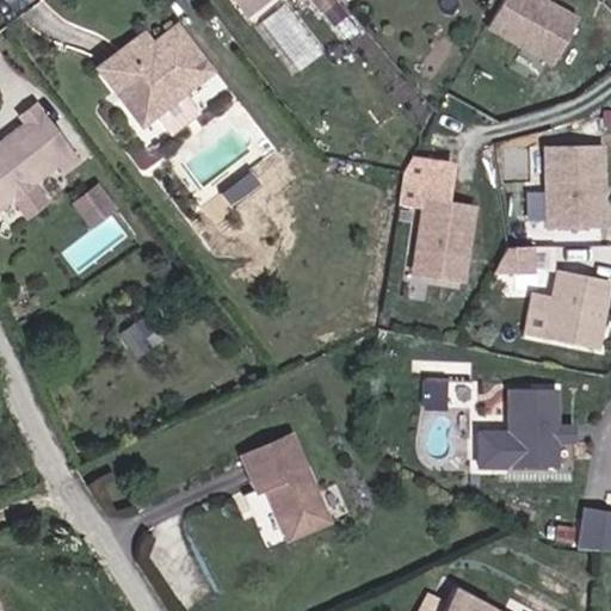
[(245,0),(254,12),(270,0),(245,0)]
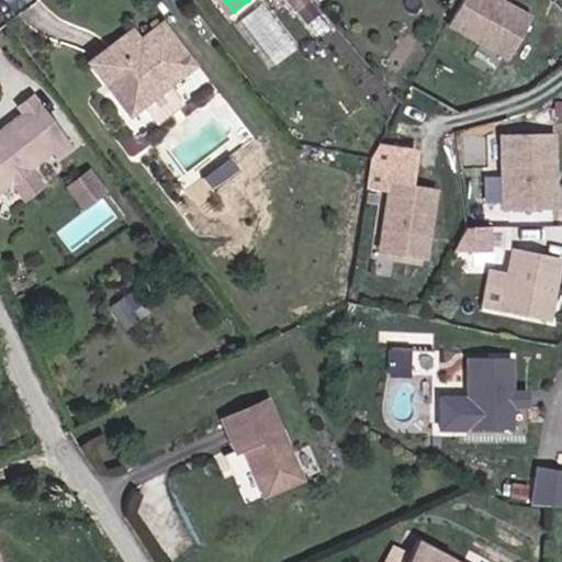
[(467,0),(453,24),(513,57),(532,21),(496,0),(467,0)]
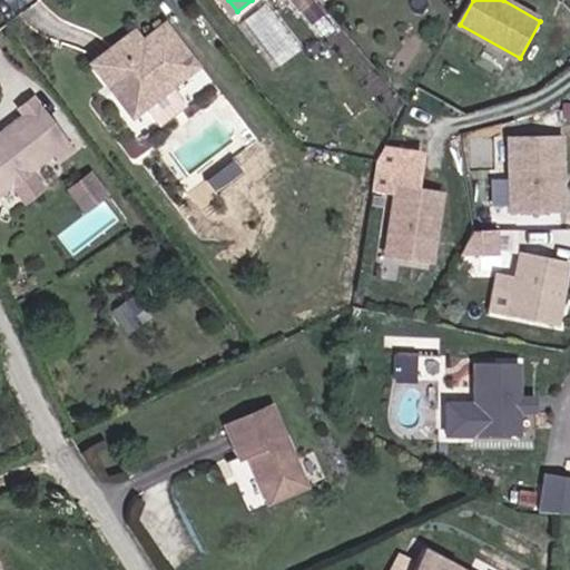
[(110,33),(125,52),(164,20),(157,11),(136,29),(128,20),(110,33)]
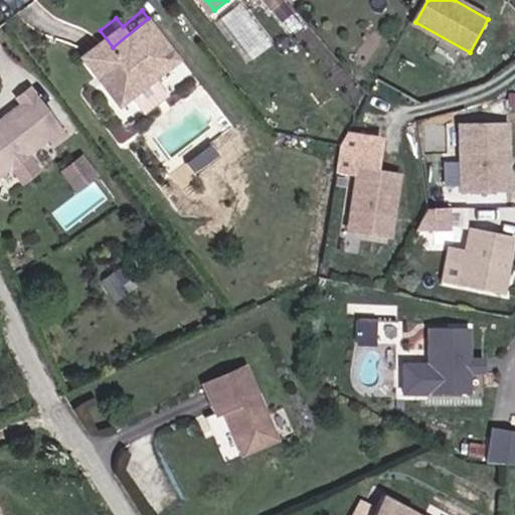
[(173,47),(148,18),(113,47),(100,30),(77,49),(114,96),(173,47)]
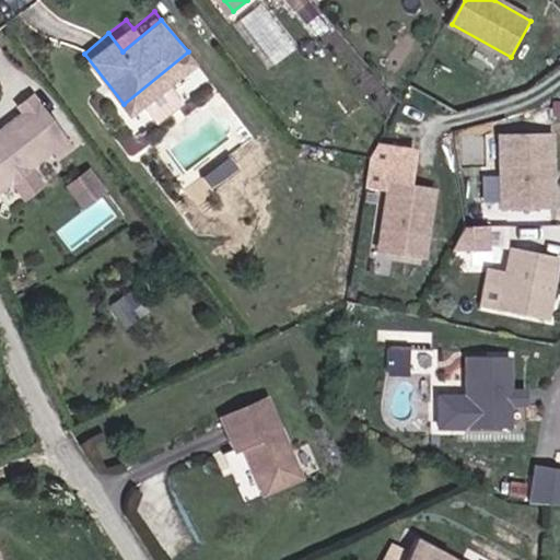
[(25,187),(42,175),(30,158),(53,141),(57,146),(69,136),(27,85),(14,96),(20,104),(0,118),(0,178),(13,171),(25,187)]
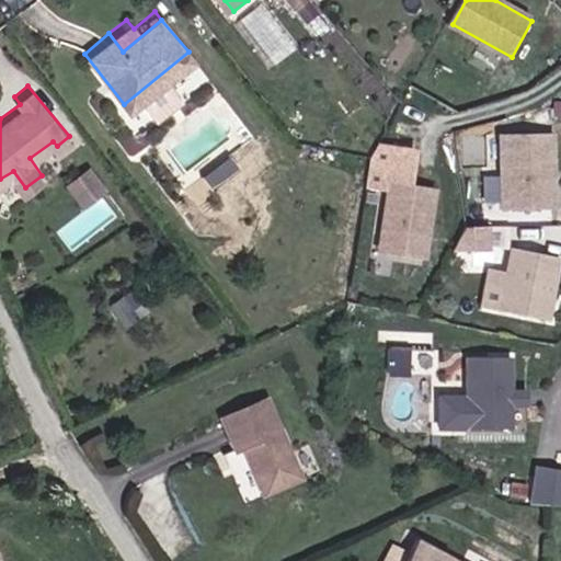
[(560,178),(540,107),(447,134),(478,247),(507,239),(542,229),(530,193),(560,182),(560,178)]
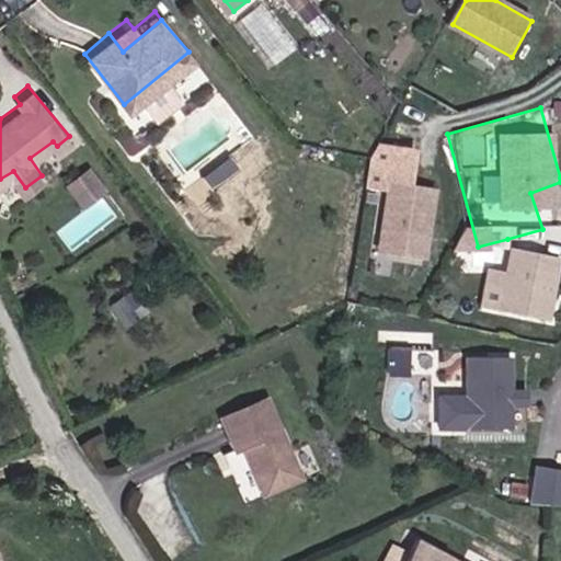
[(366,190),(385,192),(377,256),(432,263),(441,190),(413,186),(420,149),(378,142),(370,158),(366,190)]
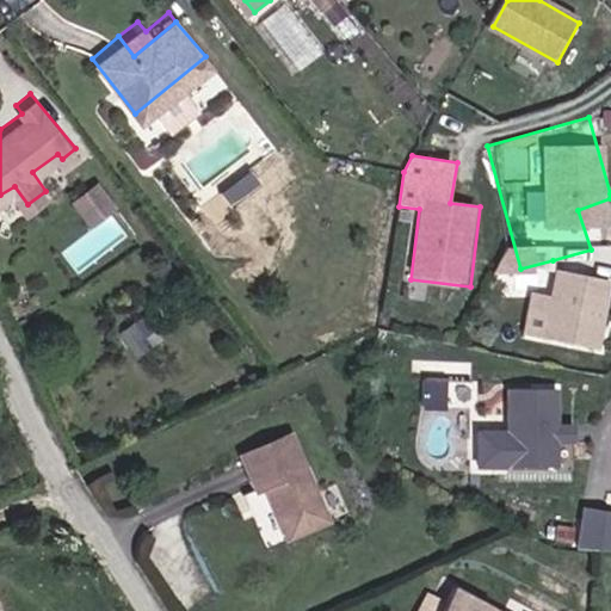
[(91,226),(117,205),(98,179),(71,201),(91,226)]
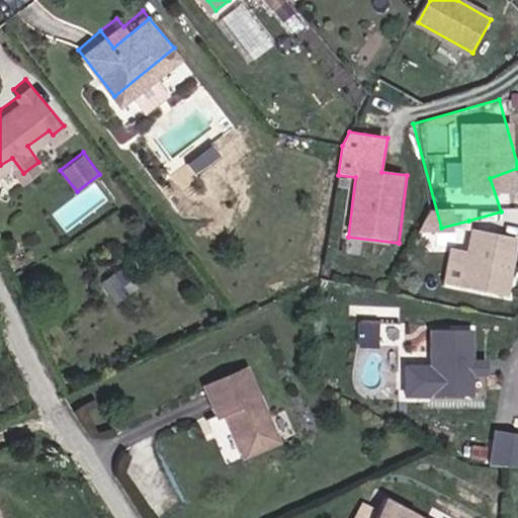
[(517,168),(490,178),(501,211),(517,206),(517,168)]
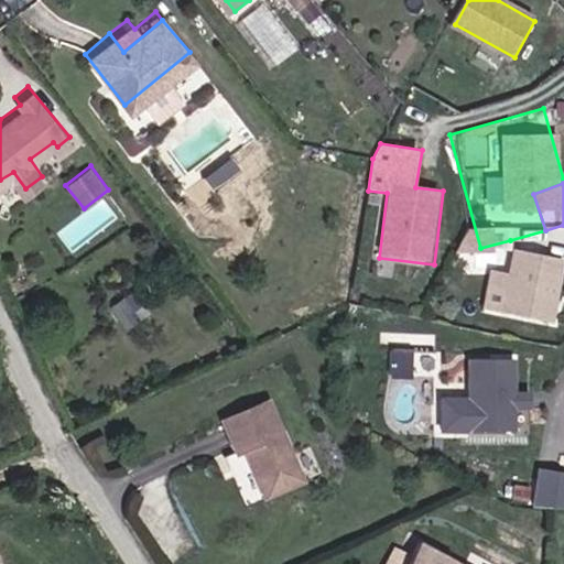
[(563,300),(563,250),(510,240),(496,314),(557,324),(563,300)]
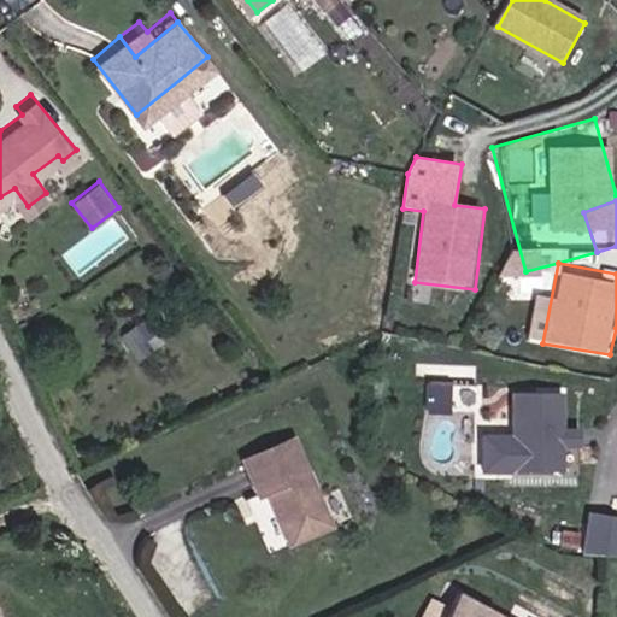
[(509,291),(541,287),(539,274),(507,276),(509,291)]
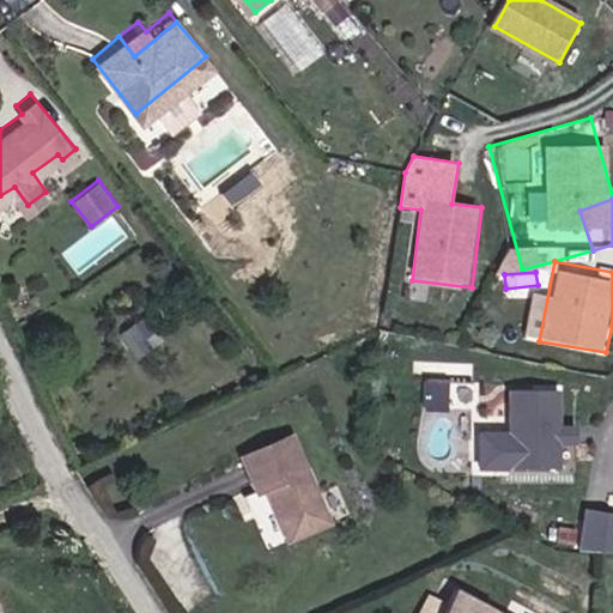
[(121,334),(139,354),(157,338),(140,317),(121,334)]
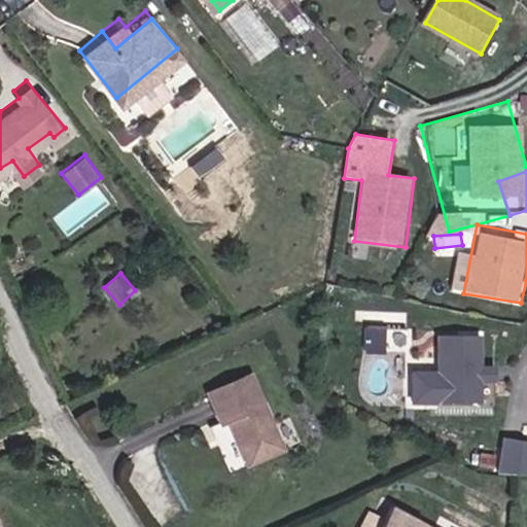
[(484,334),(432,336),(434,403),(484,406),(484,334)]
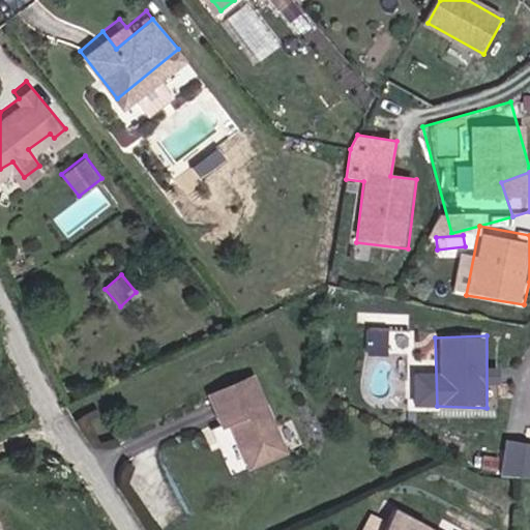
[(273,440),(243,364),(199,381),(211,413),(222,410),(234,441),(251,449),(273,440)]
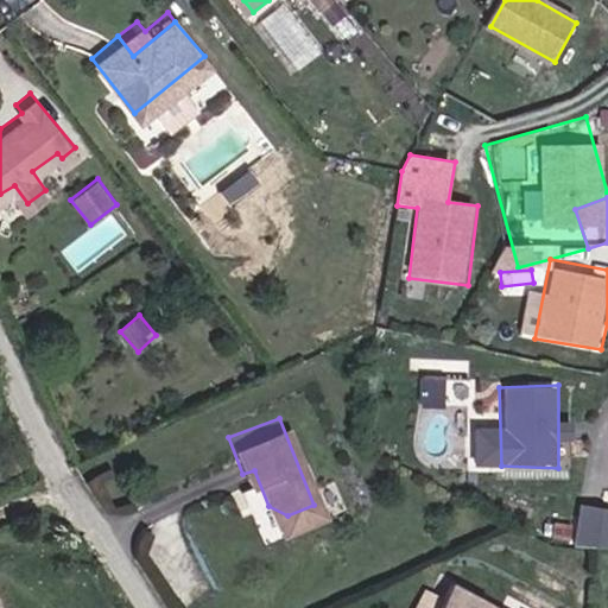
[(607,504),(577,502),(575,543),(607,545),(607,504)]
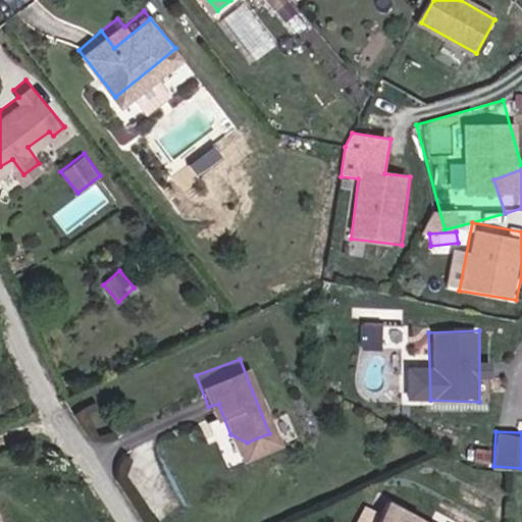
[(433,521),(390,498),(377,521),(433,521)]
